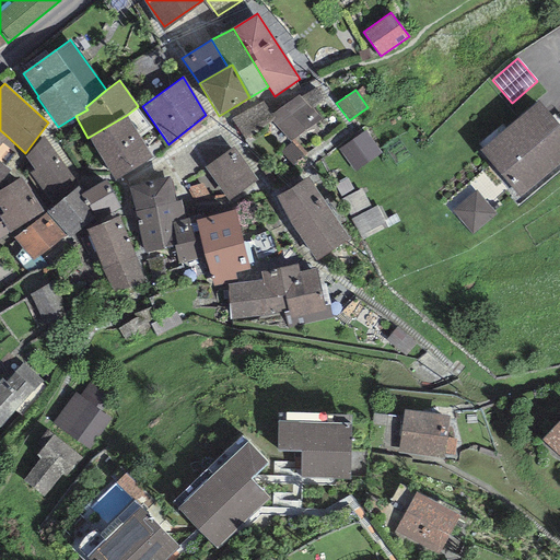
[(321,119),(299,95),(270,115),(273,119),(271,121),(291,141),(321,119)]
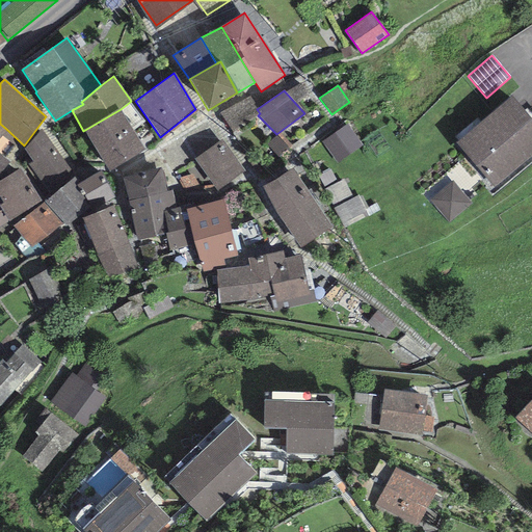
[(249,96),(220,112),(232,132),(258,115),(260,113),(257,109),(249,96)]
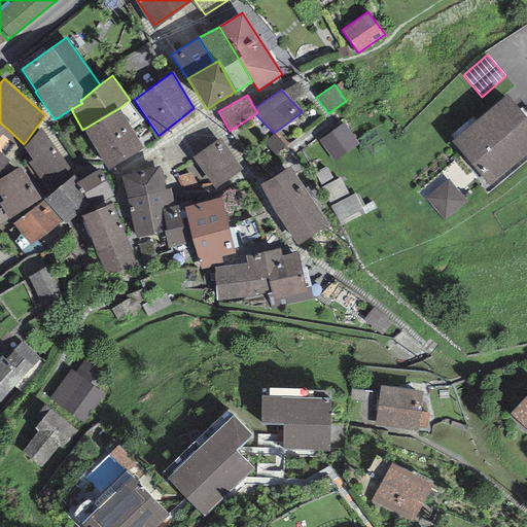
[(526,153),(526,118),(505,95),(451,141),(490,186),(526,153)]
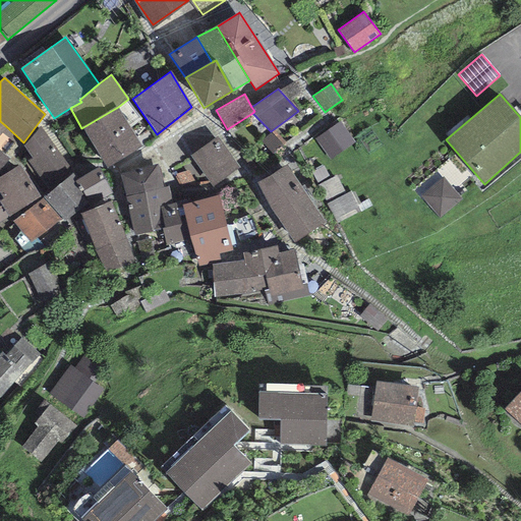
[(141,119),(127,100),(118,107),(81,128),(106,169),(141,148),(129,127),(141,119)]
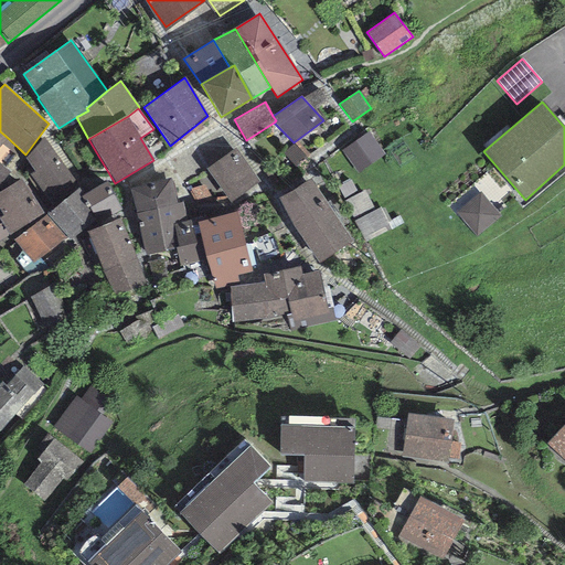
[(385,156),(368,132),(341,151),(359,174),(385,156)]
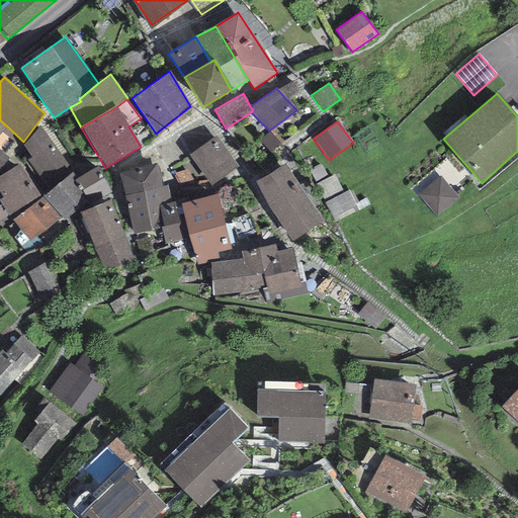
[(39,126),(23,145),(31,157),(26,160),(48,191),(73,172),(39,126)]
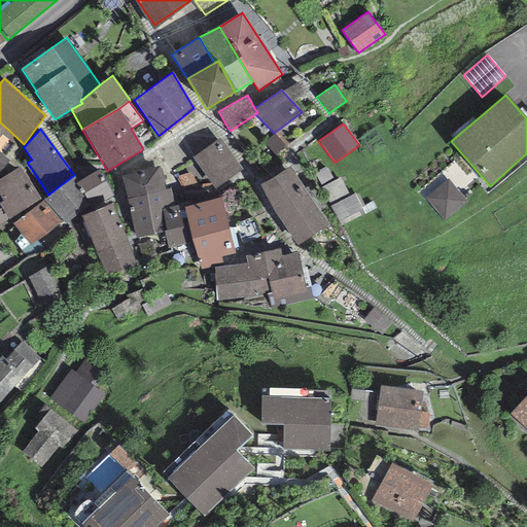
[(220,138),(192,159),(215,190),(243,170),(220,138)]
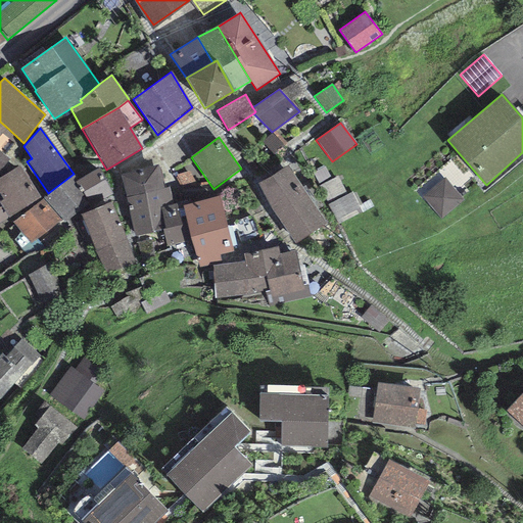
[(0,170),(8,159),(0,152),(0,170)]
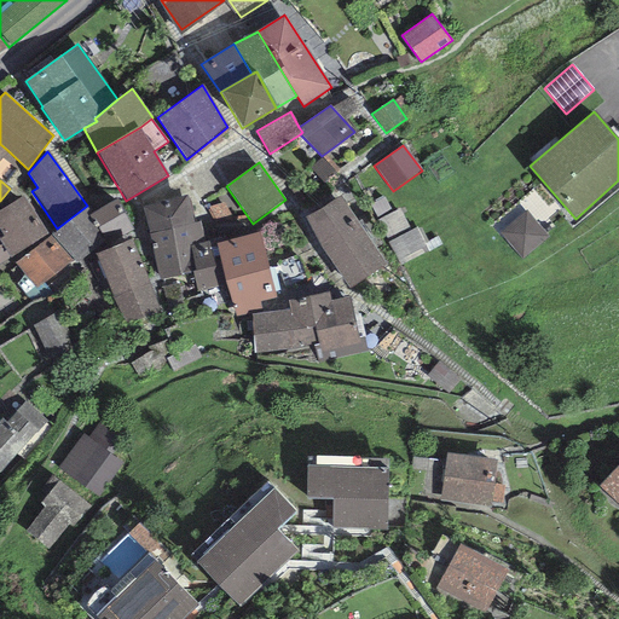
[(23,196),(0,209),(0,231),(3,236),(0,238),(10,258),(15,262),(51,235),(23,196)]
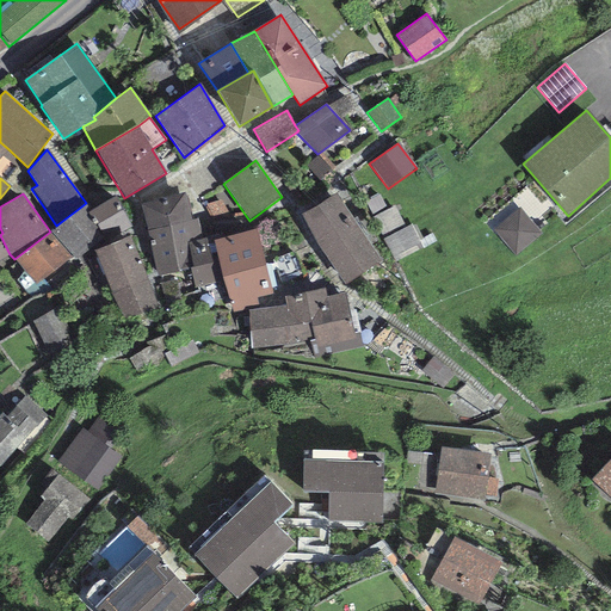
[(158,277),(190,267),(192,266),(189,242),(202,239),(198,217),(191,218),(185,193),(141,204),(158,277)]
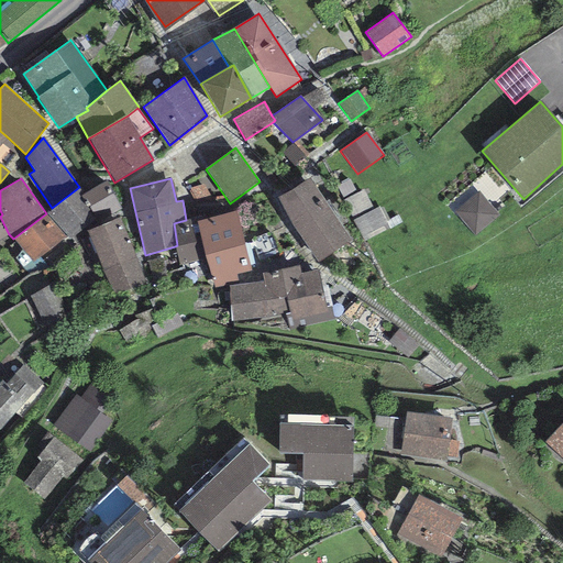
[(309,178),(277,197),(290,221),(318,262),(352,241),(309,178)]
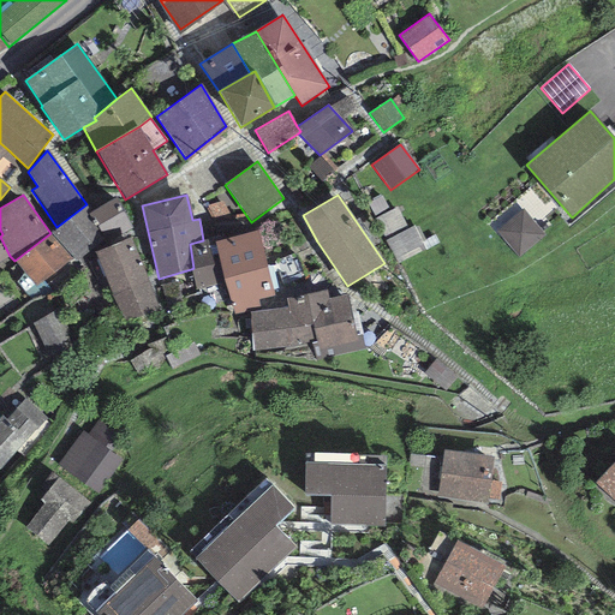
[(382,196),(368,203),(375,219),(390,212),(382,196)]
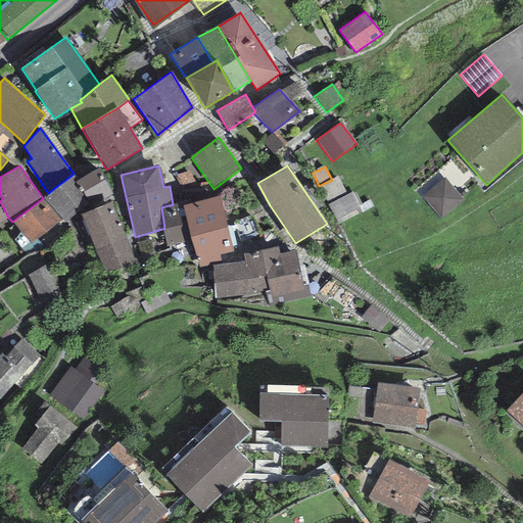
[(99,168),(79,181),(76,183),(90,204),(112,193),(99,168)]
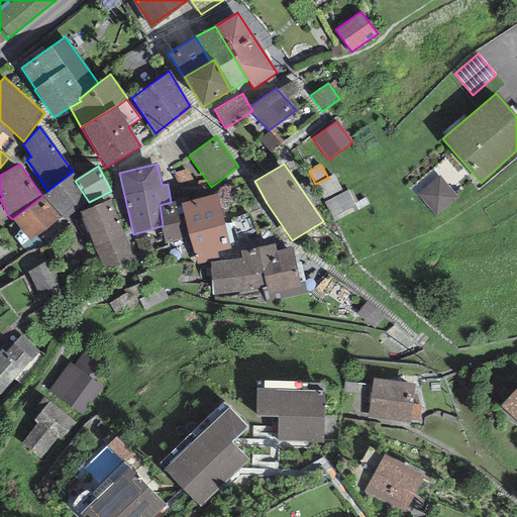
[(47,191),(42,196),(60,218),(66,222),(89,202),(75,181),(78,179),(73,172),(47,191)]
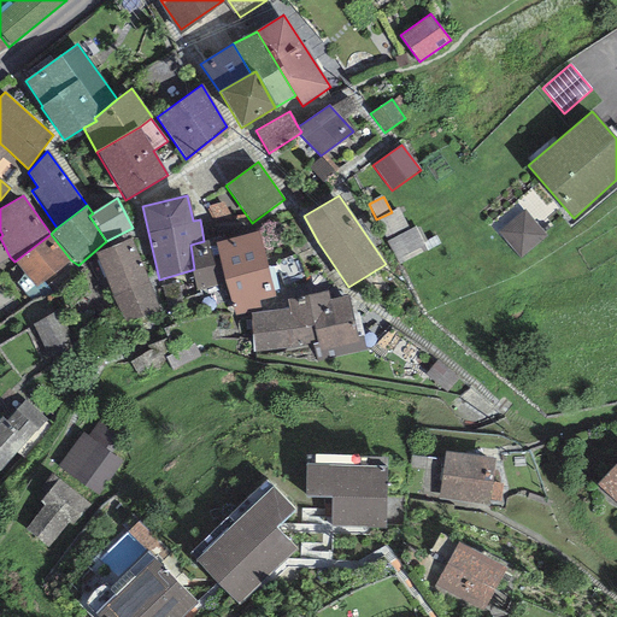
[(399,209),(392,212),(376,219),(387,241),(410,230),(399,209)]
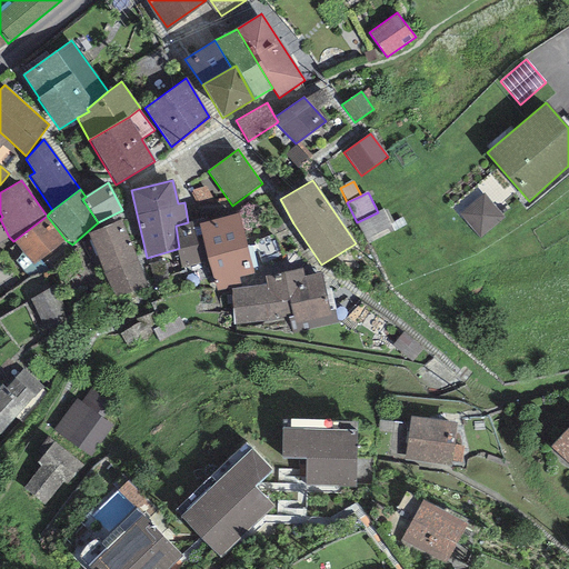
[(505,218),(483,193),(459,215),(479,239),(505,218)]
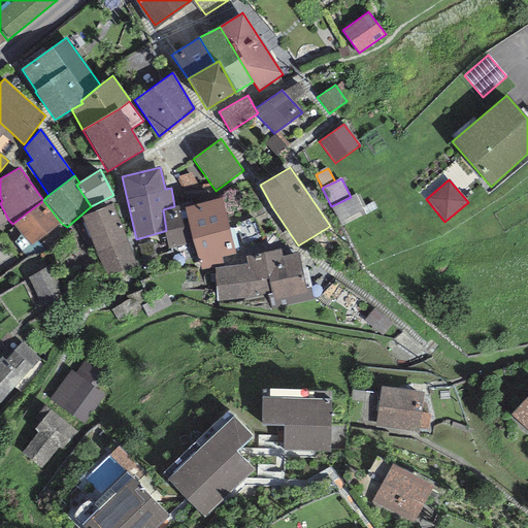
[(356,194),(351,197),(331,206),(338,222),(364,210),(356,194)]
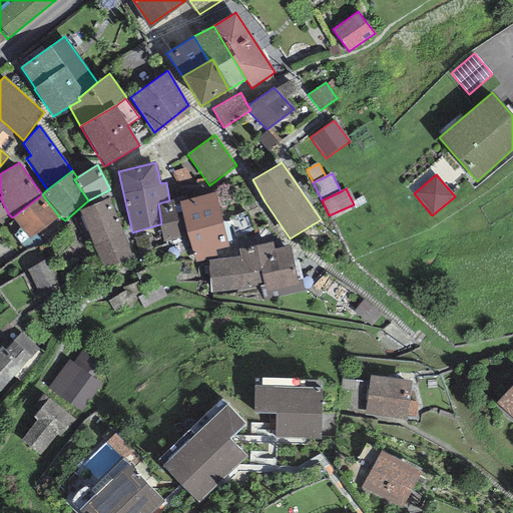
[(215,192),(179,201),(188,236),(194,263),(205,261),(205,259),(216,255),(215,249),(228,246),(215,192)]
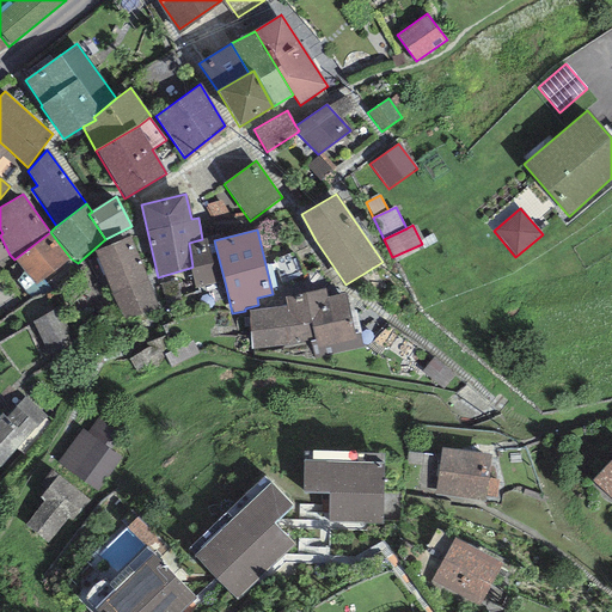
[(50,232),(14,259),(36,286),(71,258),(50,232)]
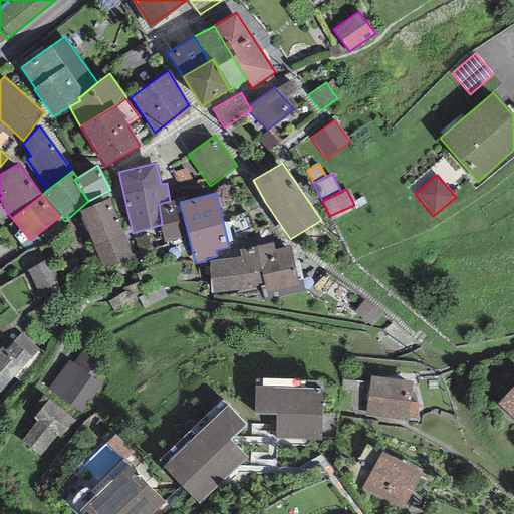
[(0,219),(8,214),(0,198),(0,197),(0,219)]
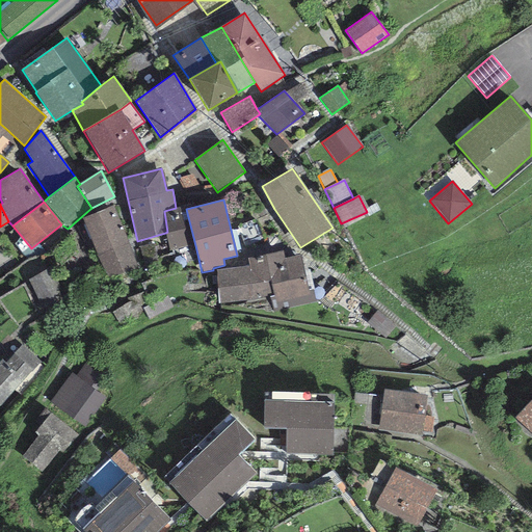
[(185,205),(176,208),(164,211),(167,232),(165,233),(169,251),(195,245),(186,209),(185,205)]
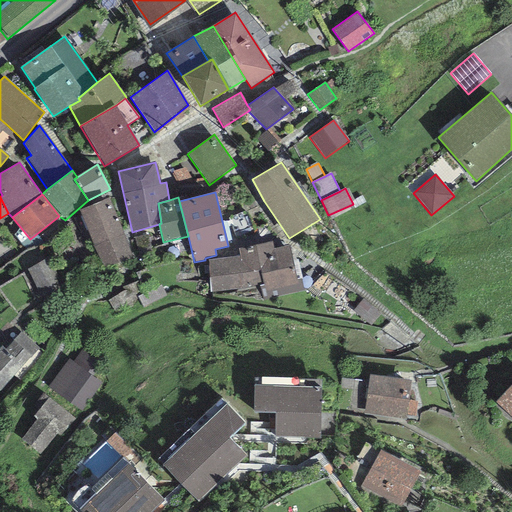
[(109,198),(80,209),(103,269),(133,257),(109,198)]
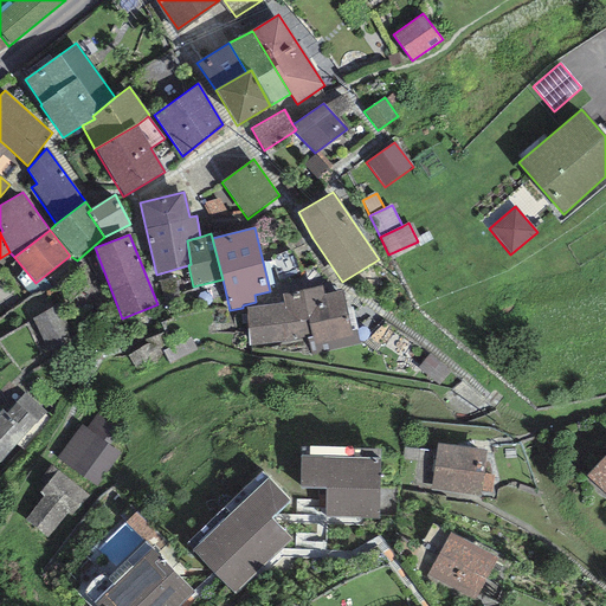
[(284,303),(246,308),(249,347),(305,337),(310,355),(360,343),(355,331),(350,331),(342,290),(323,294),(322,285),(282,295),(284,303)]
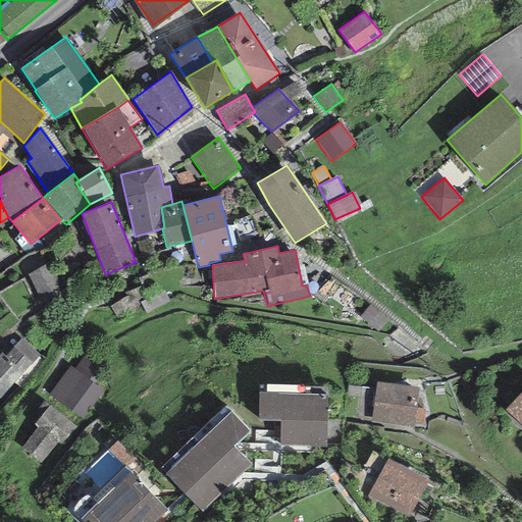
[(0,398),(39,356),(20,338),(5,356),(2,353),(0,354),(0,398)]
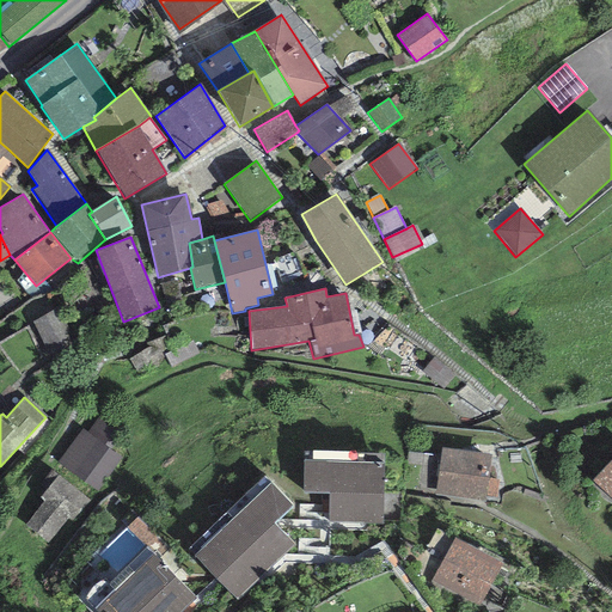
[(116,424),(101,414),(87,433),(81,428),(57,464),(99,491),(123,457),(110,448),(123,429),(116,424)]
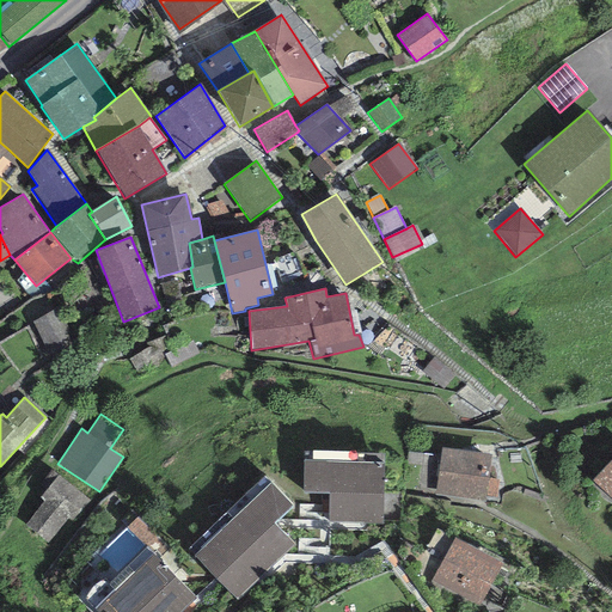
[(491,454),(441,448),(441,450),(435,496),(485,502),(487,496),(496,497),(499,479),(489,478),(491,454)]
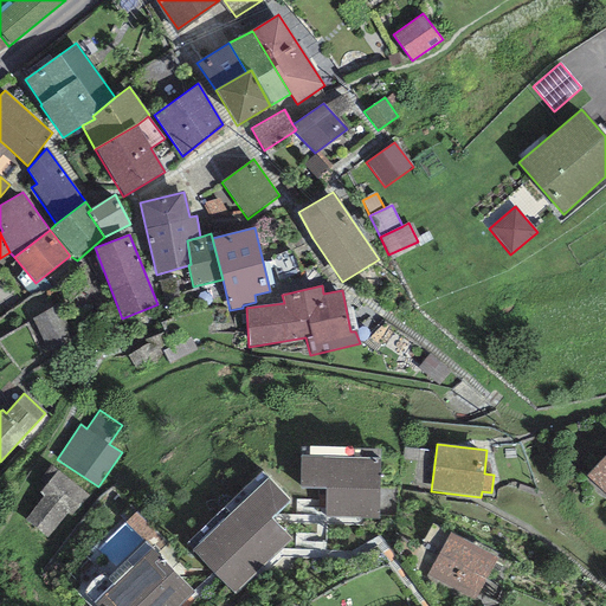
[(605,455),(586,476),(605,494),(605,455)]
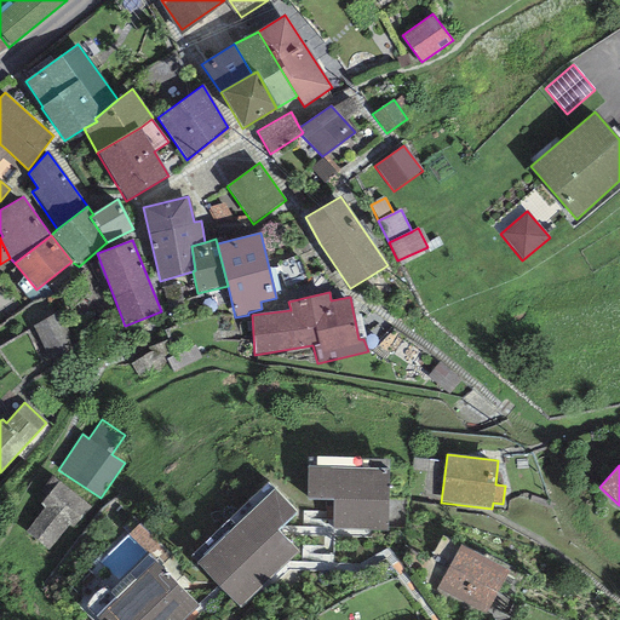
[(390,469),(308,466),(306,499),(334,500),(333,528),(388,530),(390,469)]
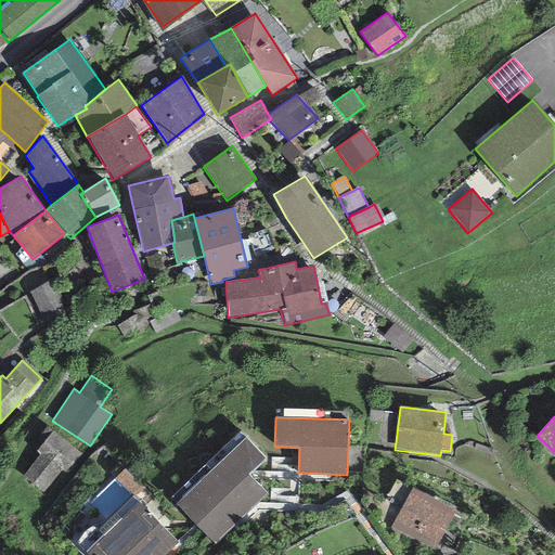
[(87,459),(52,430),(36,451),(40,454),(23,476),(42,492),(61,469),(72,478),(87,459)]
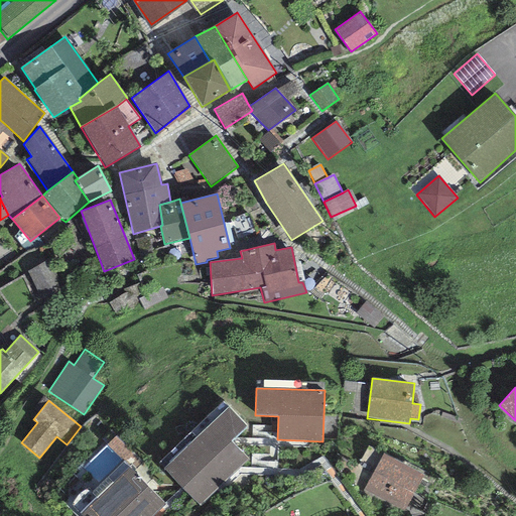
[(246,426),(228,407),(164,470),(200,505),(248,459),(231,441),(246,426)]
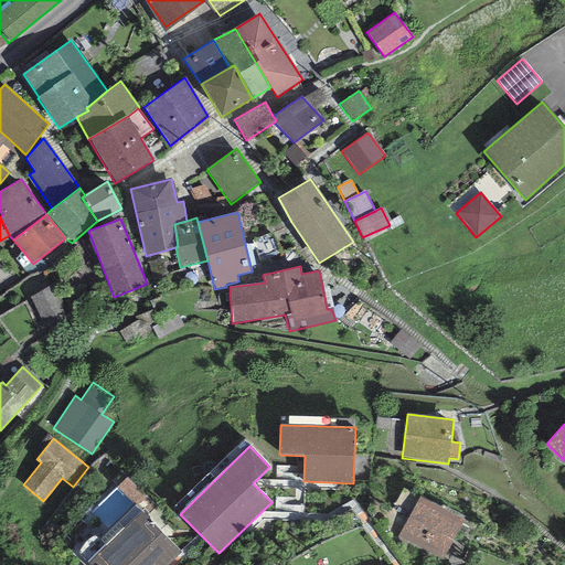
[(465,519),(419,494),(397,536),(443,561),(465,519)]
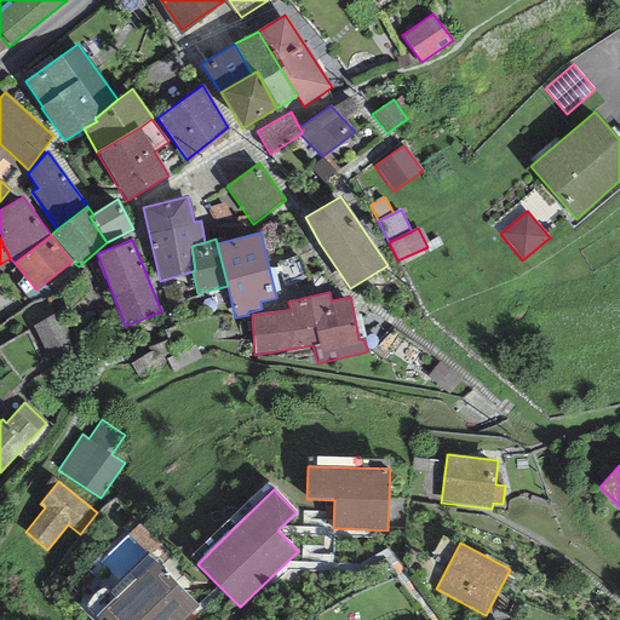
[(155,566),(99,619),(179,619),(195,606),(155,566)]
